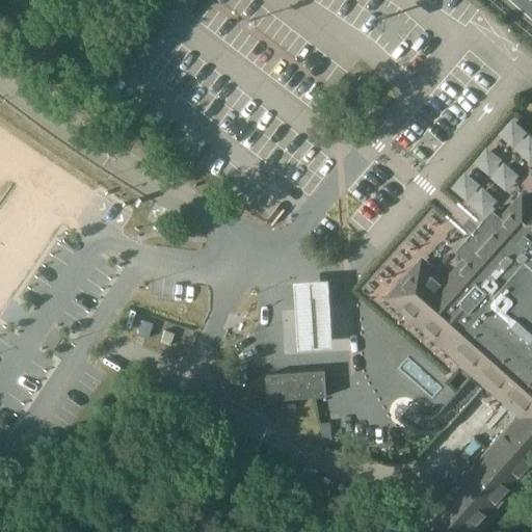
[(426,263),(395,298),(514,404),(510,408),(519,417),(427,521),(439,531),(472,531),(531,464),(531,201),(523,192),(501,217),(493,210),(456,251),(463,258),(445,280),(426,263)]
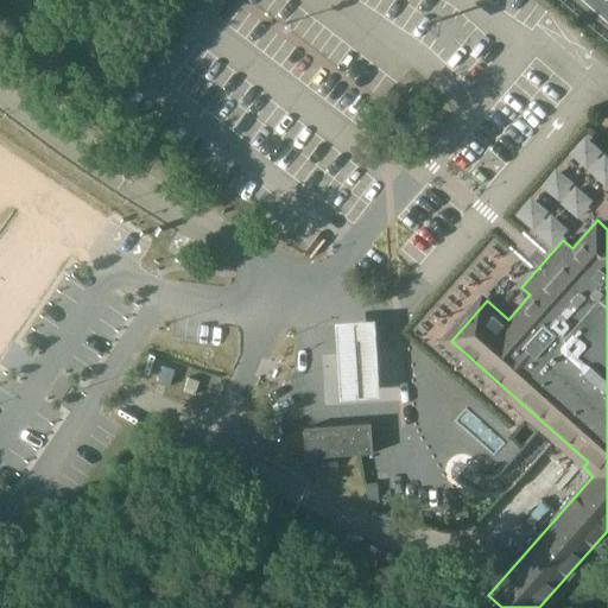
[(169,387),(173,369),(162,366),(156,384),(169,387)]
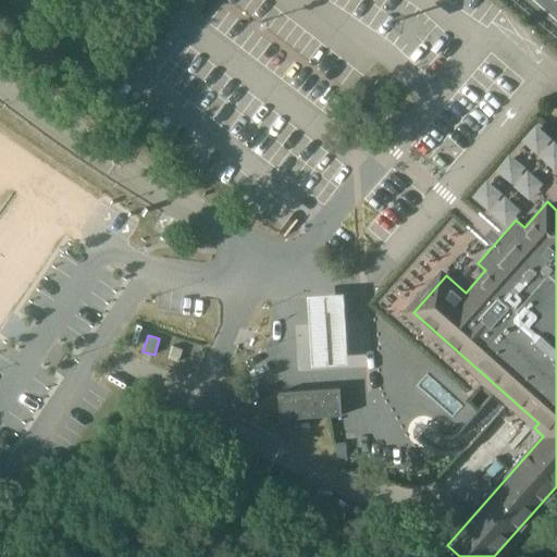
[(182,349),(172,346),(168,359),(177,362),(182,349)]
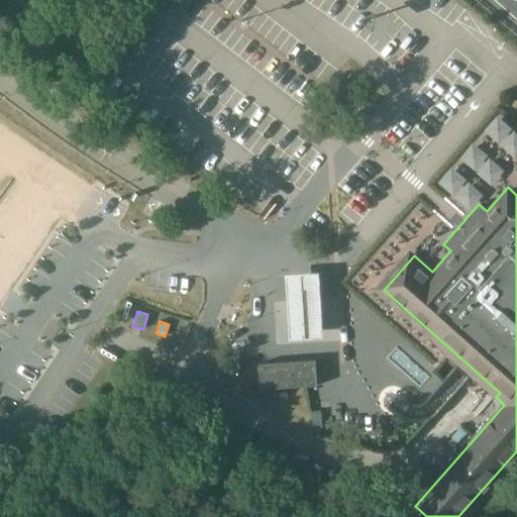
[(316,360),(259,365),(261,390),(318,386),(316,360)]
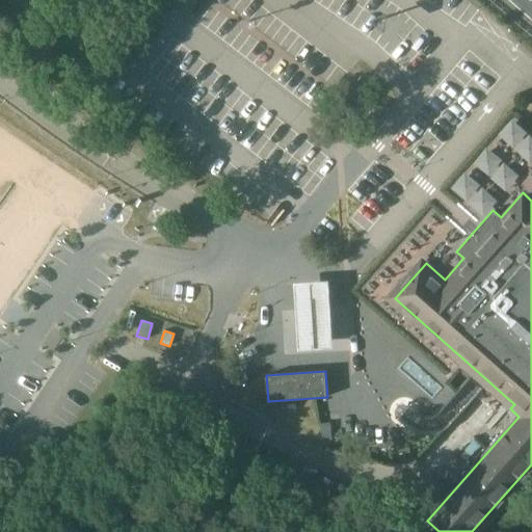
[(333,437),(330,423),(321,424),(322,439),(333,437)]
